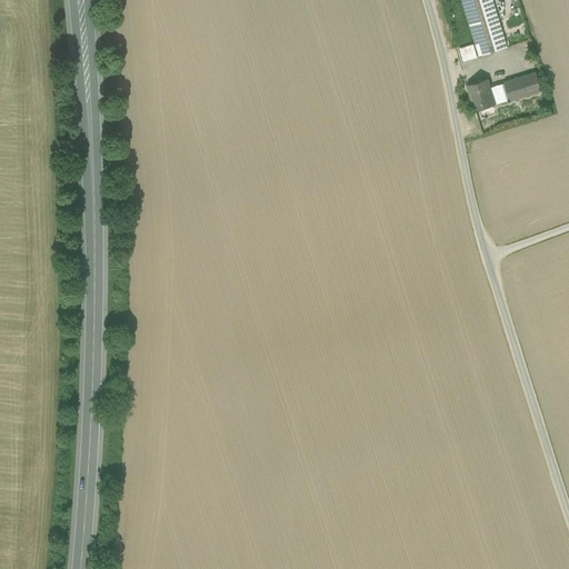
[(493,0),(461,0),(480,61),(509,52),(493,0)]
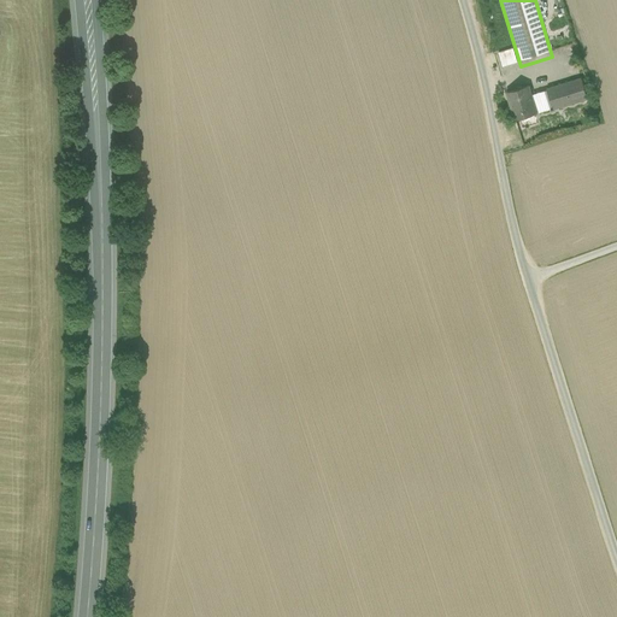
[(518,63),(513,48),(499,53),(504,66),(518,63)]
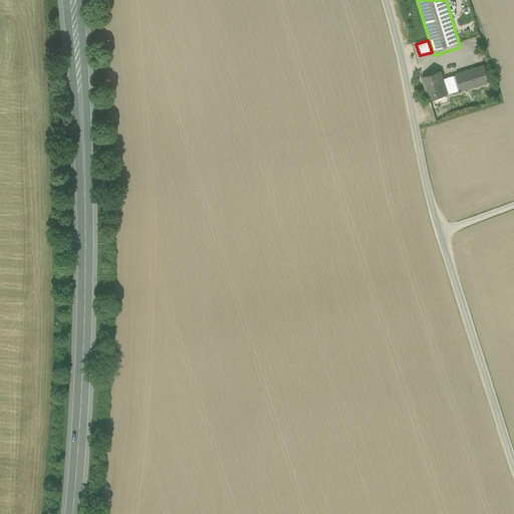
[(485,66),(456,75),(460,90),(489,82),(485,66)]
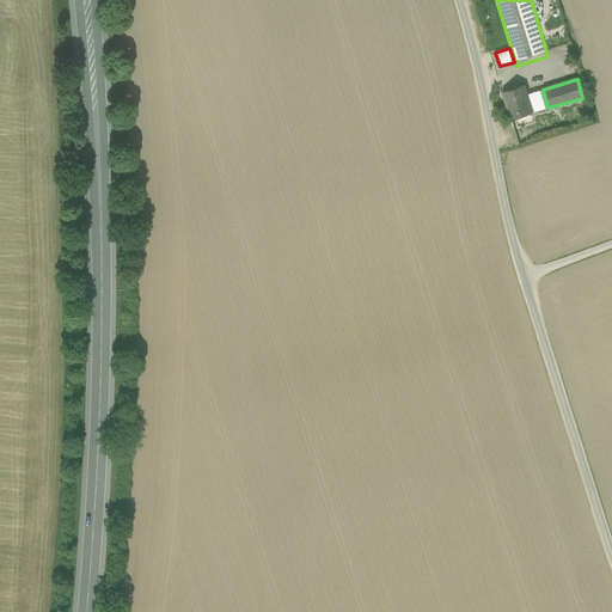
[(524,85),(503,92),(512,118),(532,112),(527,95),(524,85)]
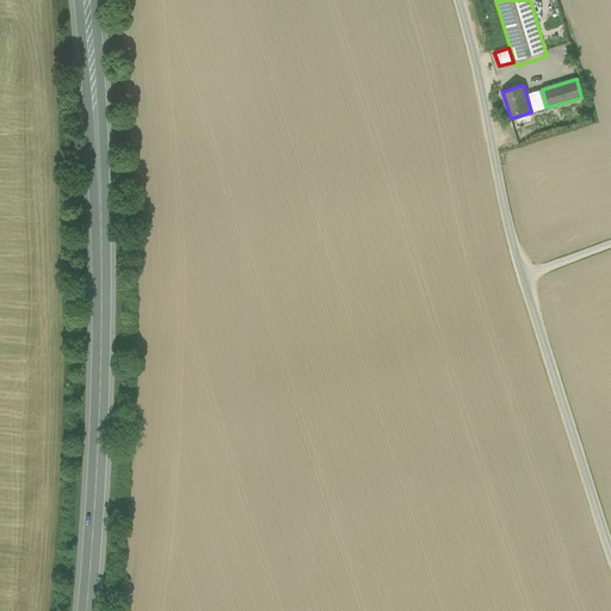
[(531,112),(547,107),(542,90),(526,94),(531,112)]
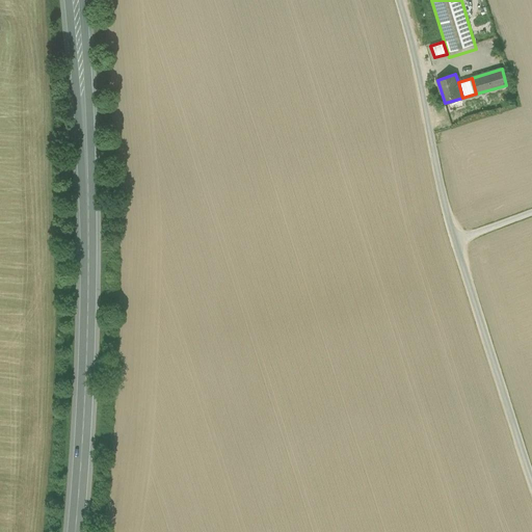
All buildings are outlined.
